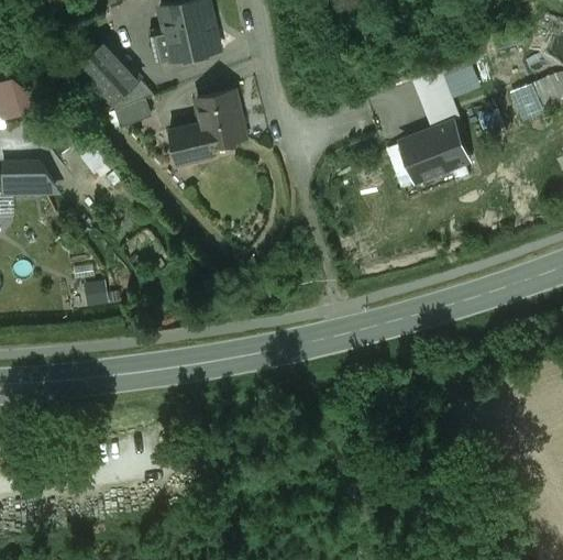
[(209,0),(198,0),(162,8),(166,30),(173,63),(220,54),(209,0)]
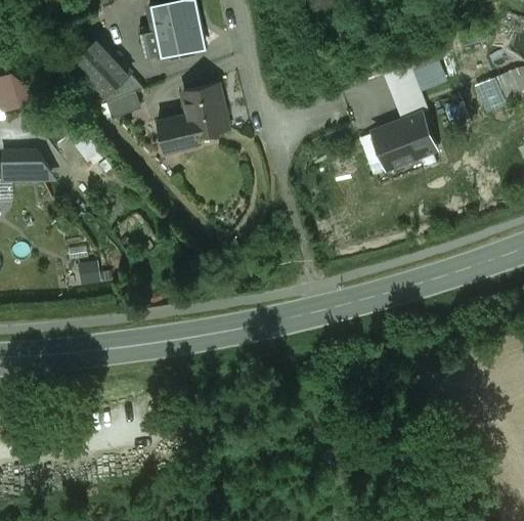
[(161,58),(155,28),(138,31),(143,61),(161,58)]
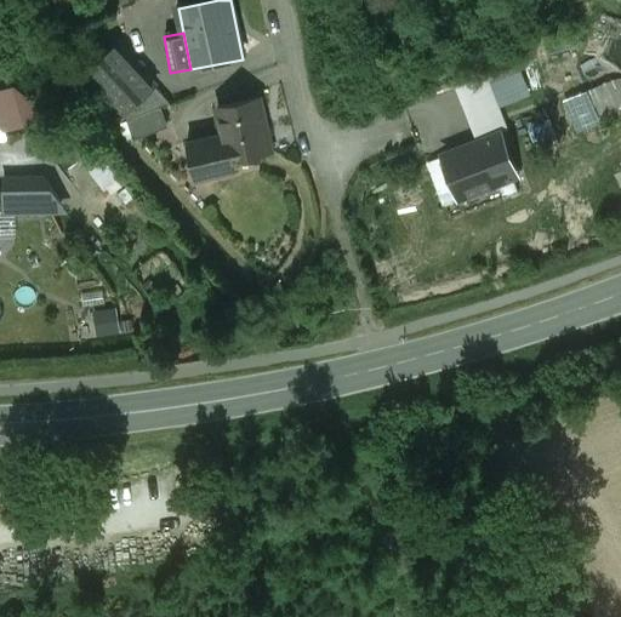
[(115,49),(83,78),(126,124),(170,109),(115,49)]
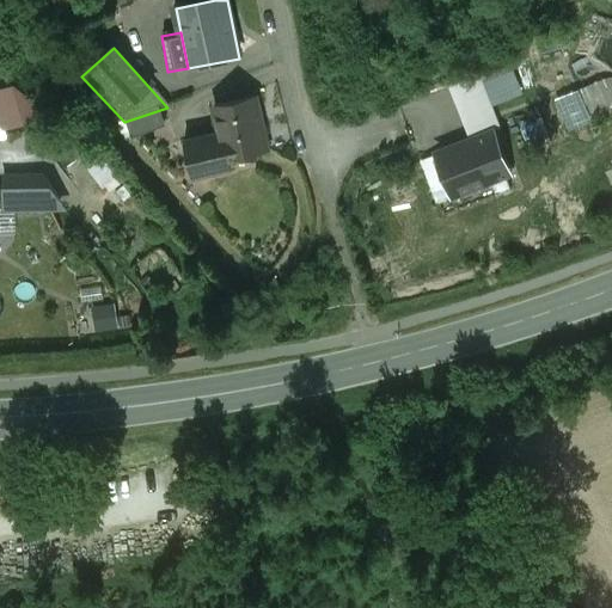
[(573,129),(611,111),(611,74),(558,98),(573,129)]
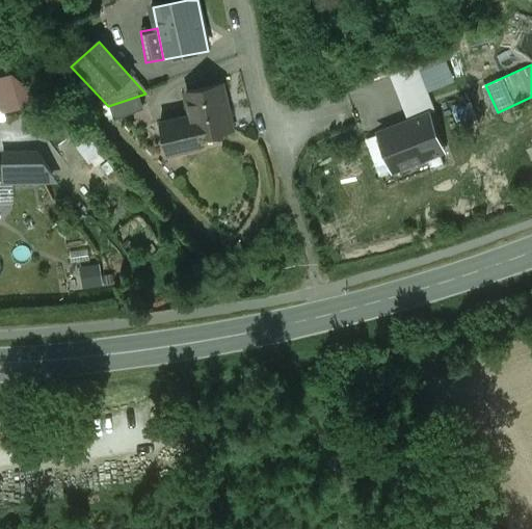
[(188,94),(193,117),(196,139),(230,133),(221,87),(188,94)]
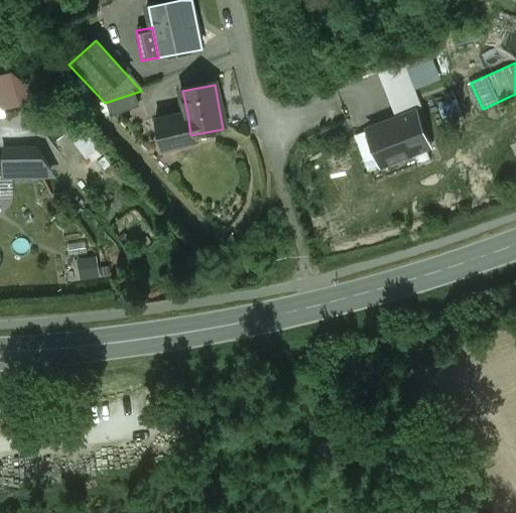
[(187,114),(153,121),(159,151),(192,145),(190,135),(187,114)]
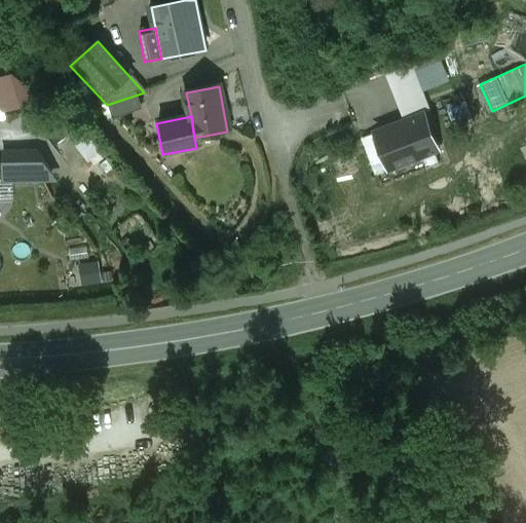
[(422,119),(372,139),(384,171),(435,151),(422,119)]
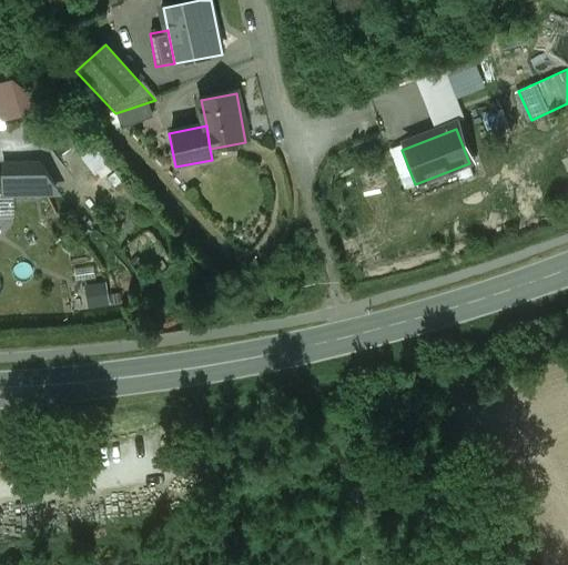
[(56,195),(56,171),(4,171),(4,195),(56,195)]
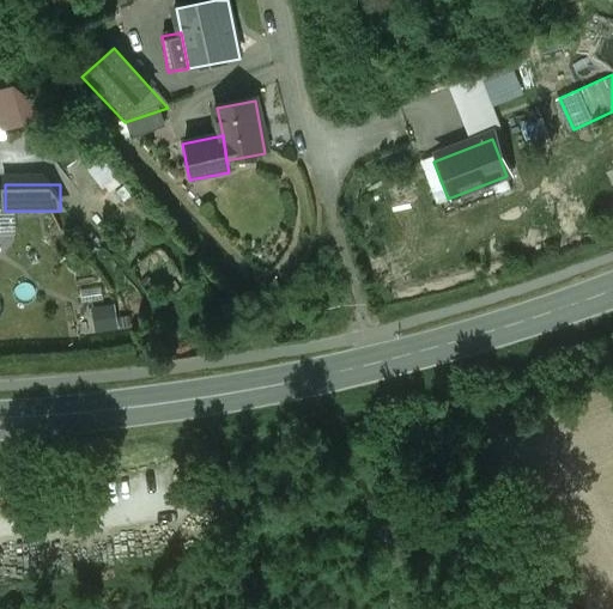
[(133,329),(129,302),(95,306),(98,334),(133,329)]
